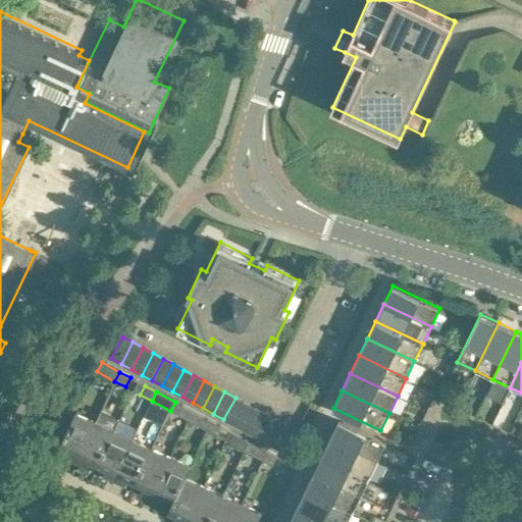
[(246,403),(236,398),(223,419),(233,424),(246,403)]
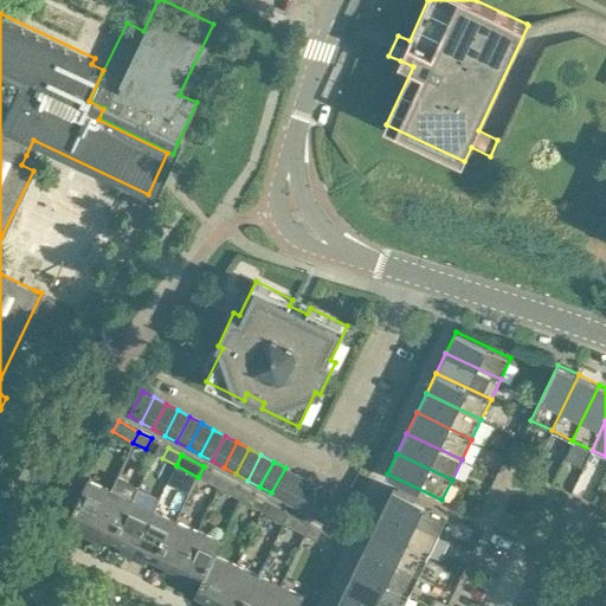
[(224,477),(204,466),(198,477),(218,488),(224,477)]
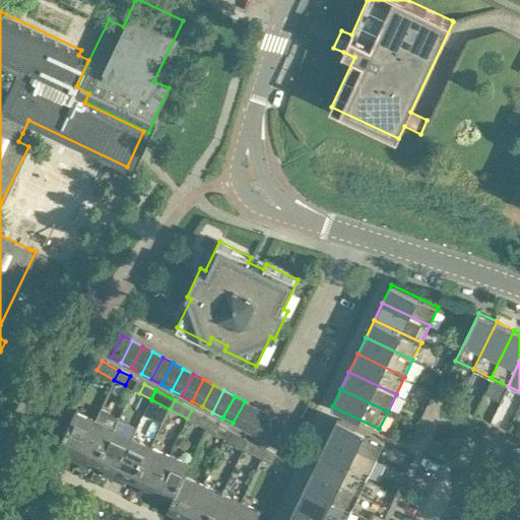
[(255,407),(245,401),(233,423),(243,429),(255,407)]
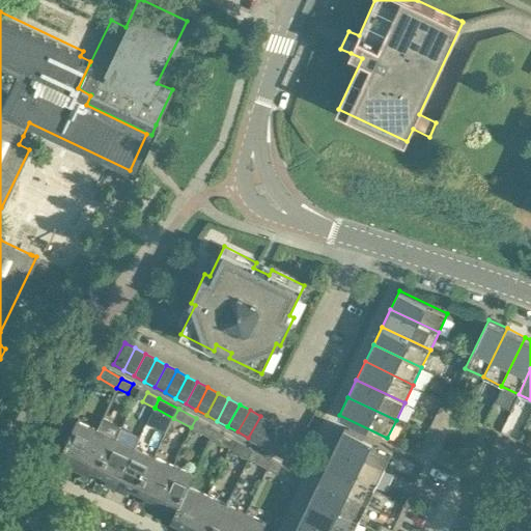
[(100,474),(122,426),(103,416),(96,429),(77,471),(88,476),(91,470),(100,474)]
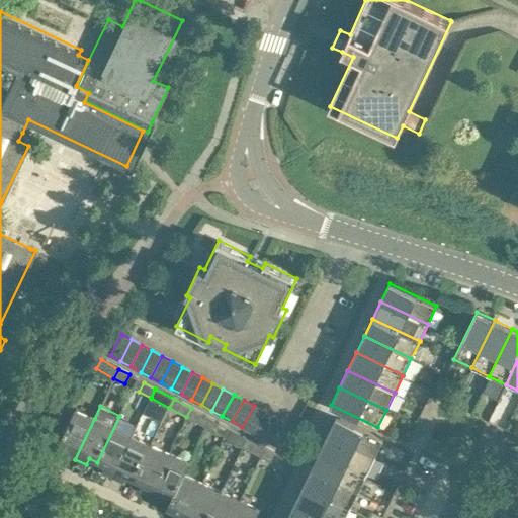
[(264,411),(254,406),(242,427),(252,432),(264,411)]
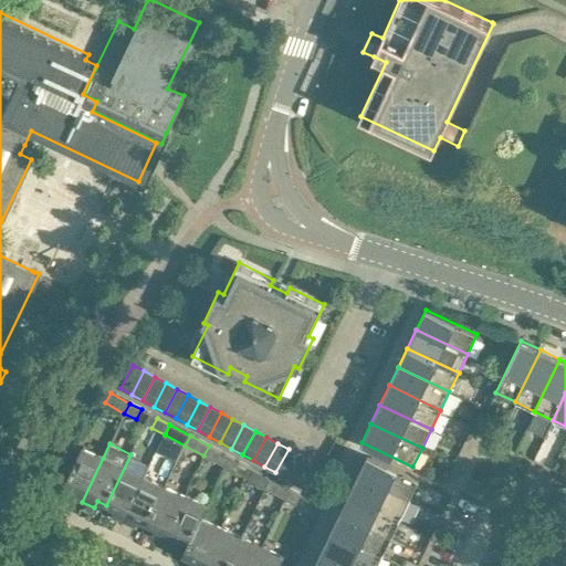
[(216,462),(221,452),(209,446),(203,456),(216,462)]
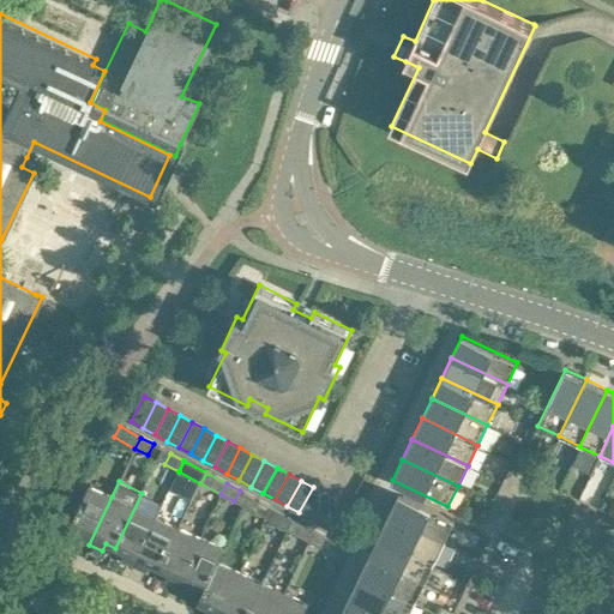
[(89,545),(112,497),(89,486),(70,527),(79,531),(76,539),(89,545)]
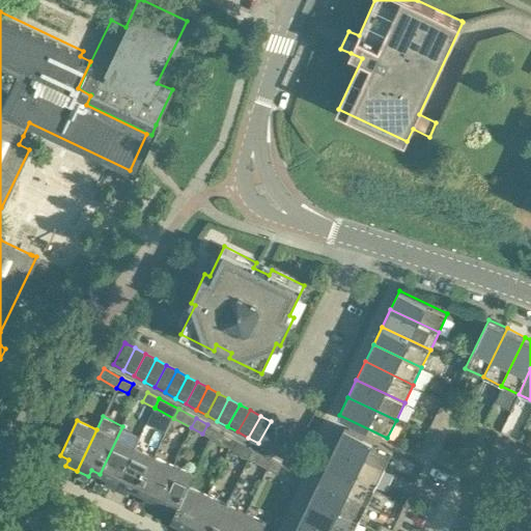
[(281,427),(271,421),(258,443),(269,449),(281,427)]
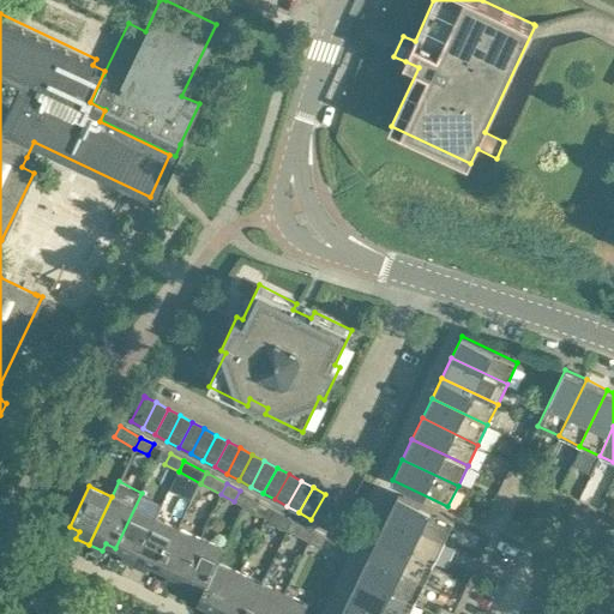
[(163,504),(142,493),(115,548),(124,553),(120,559),(133,565),(156,517),(163,504)]
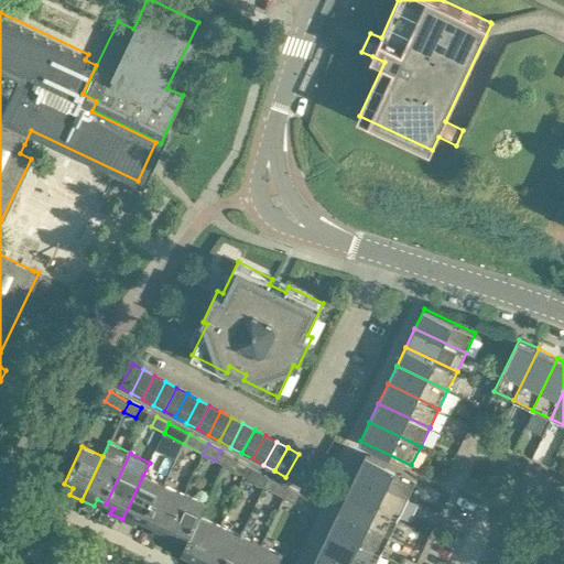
[(418,478),(366,453),(356,474),(408,498),(418,478)]
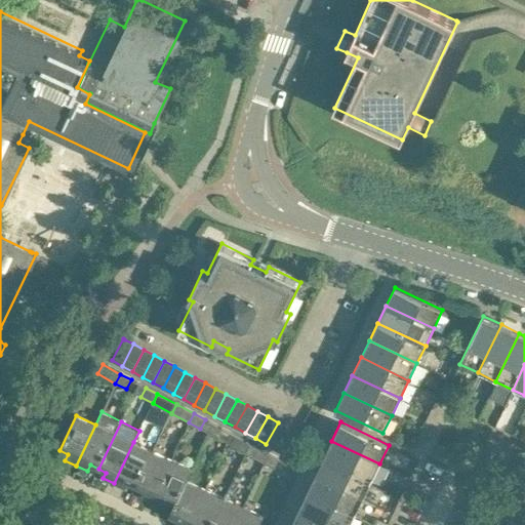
[(288,428),(278,422),(266,444),(276,449),(288,428)]
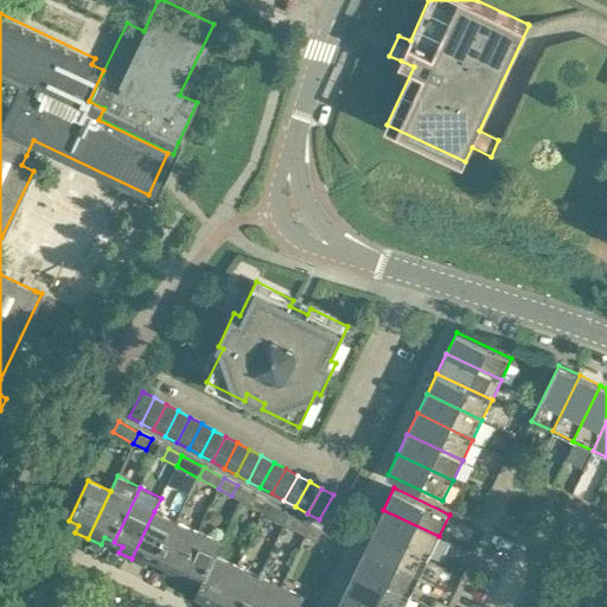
[(345,500),(333,494),(319,519),(331,526),(345,500)]
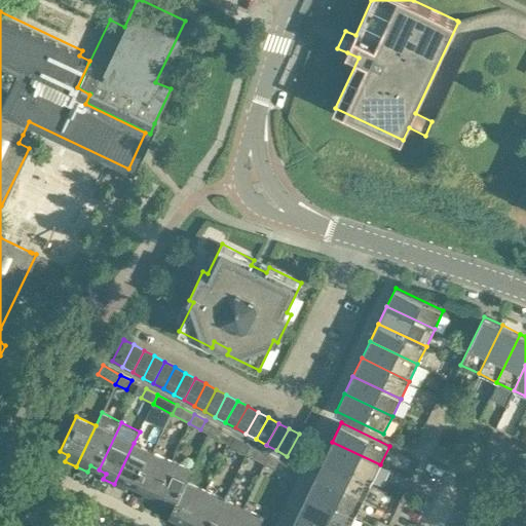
[(228,444),(232,436),(221,429),(217,438),(228,444)]
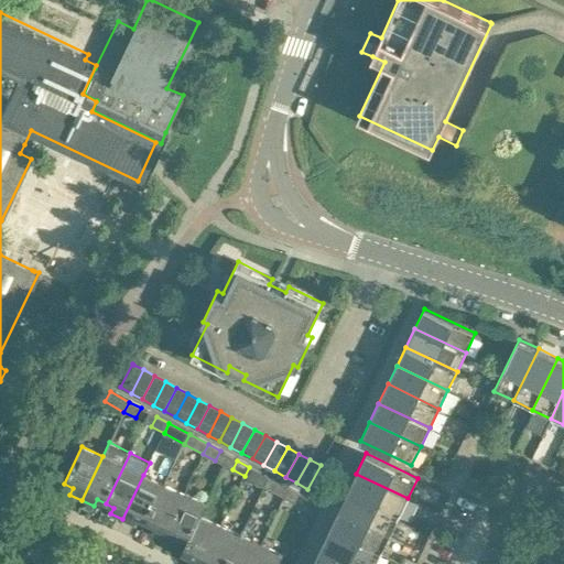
[(264,487),(269,477),(249,467),(245,476),(264,487)]
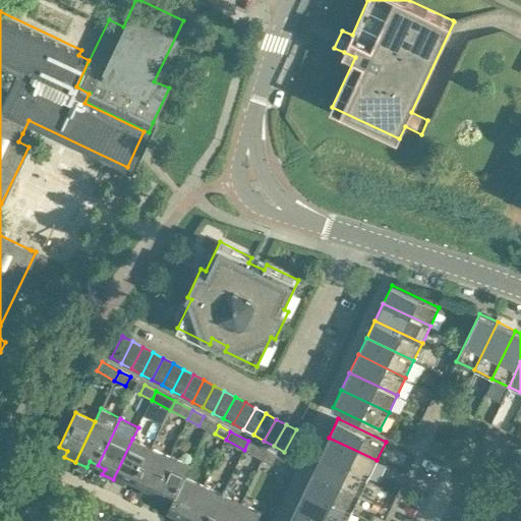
[(377,460),(329,438),(321,454),(368,477),(377,460)]
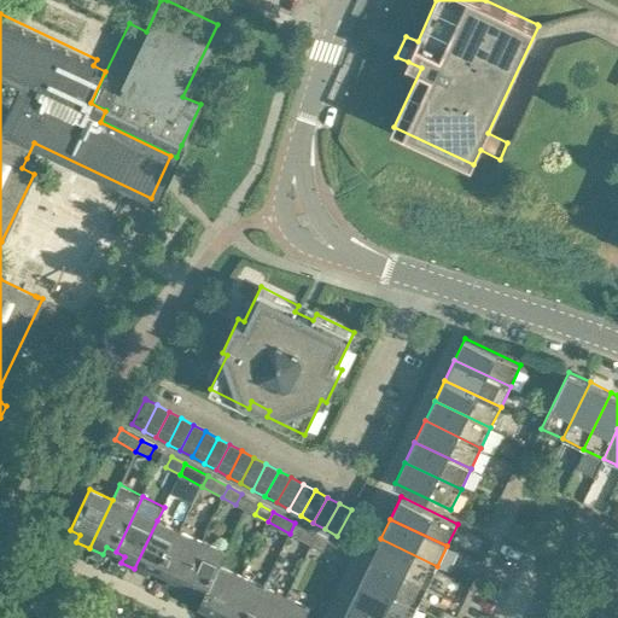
[(161,573),(180,531),(157,520),(134,569),(147,575),(151,569),(161,573)]
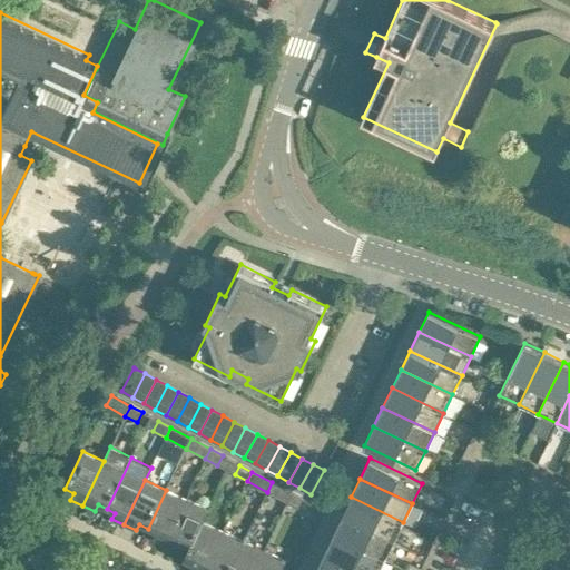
[(286,502),(292,493),(272,482),(267,492),(286,502)]
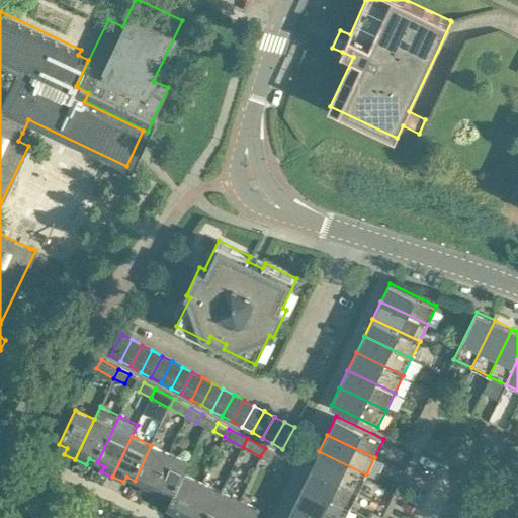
[(150,495),(169,454),(151,445),(135,481),(142,484),(139,490),(150,495)]
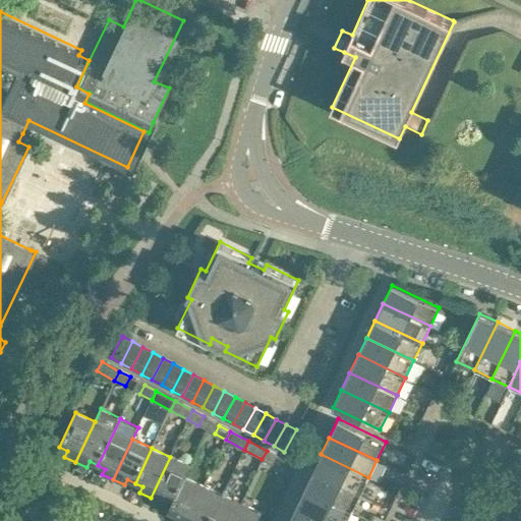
[(273,465),(277,456),(267,451),(262,459),(273,465)]
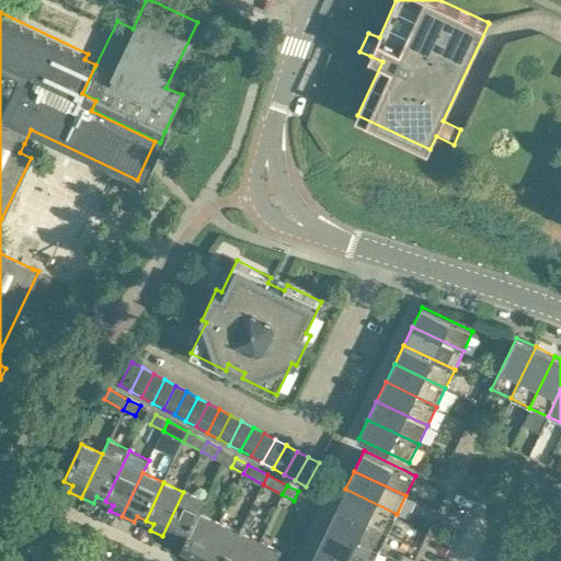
[(397,514),(345,489),(336,507),(388,533),(397,514)]
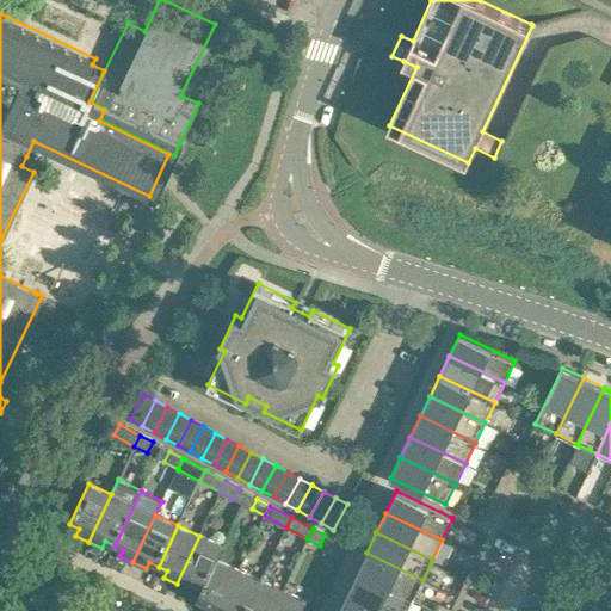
[(223,547),(199,536),(177,584),(190,590),(193,582),(202,587),(204,587),(217,559),(223,547)]
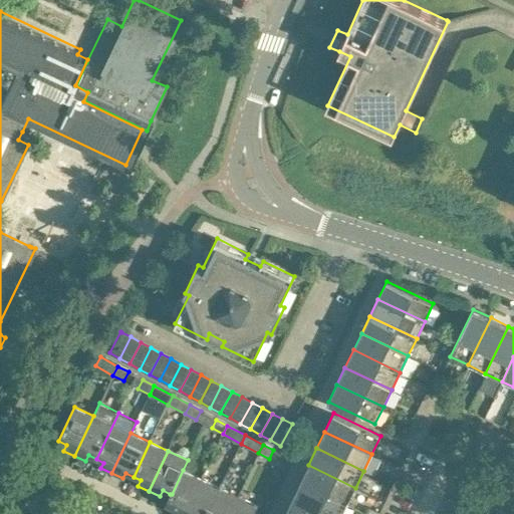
[(355,488),(308,465),(300,482),(347,505),(355,488)]
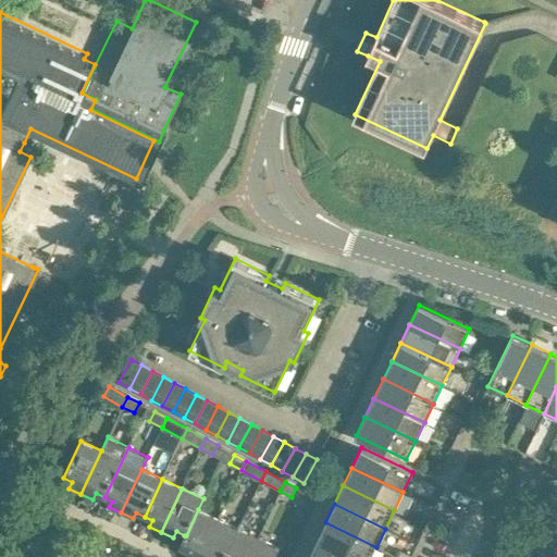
[(199,556),(218,519),(198,509),(186,535),(184,535),(178,546),(188,551),(185,556),(199,556)]
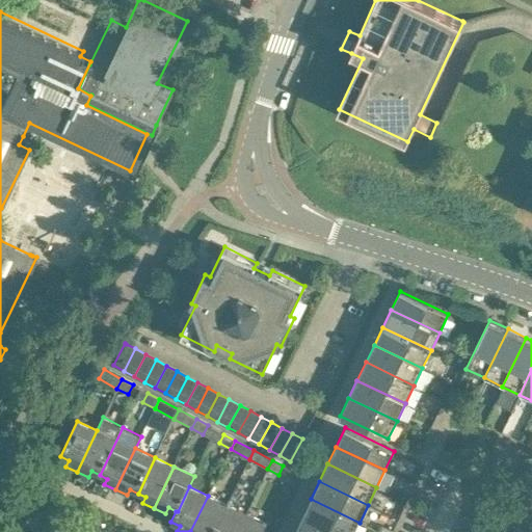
[(409,495),(399,489),(396,497),(405,502),(409,495)]
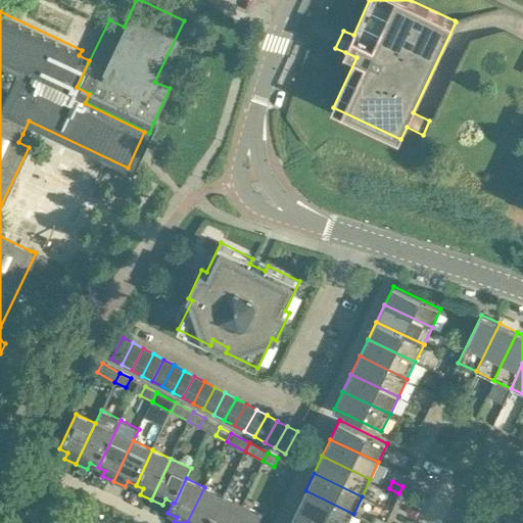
[(210,522),(224,495),(204,487),(187,522),(210,522)]
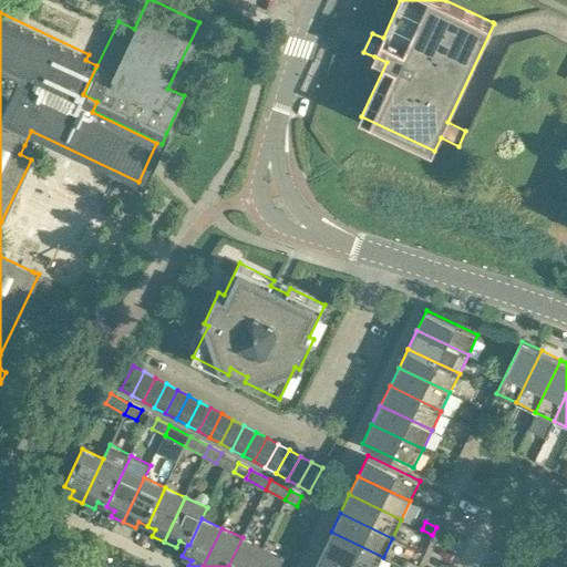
[(378,566),(383,557),(331,532),(321,550),(354,566),(378,566)]
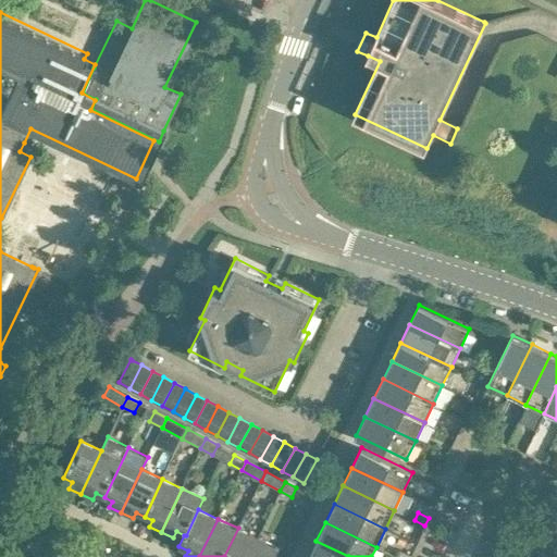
[(248,556),(258,537),(238,528),(224,556),(248,556)]
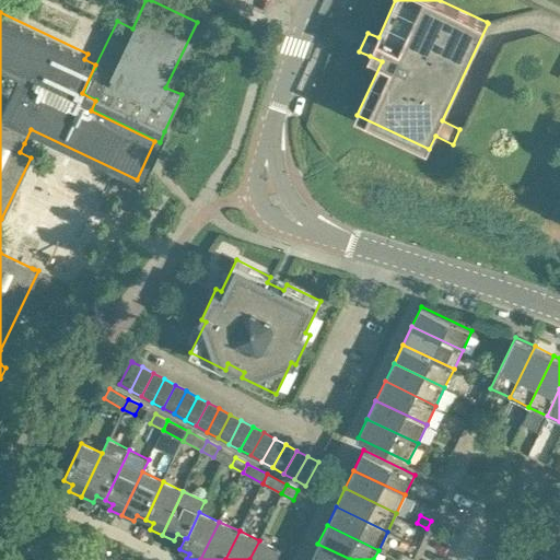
[(276,559),(280,551),(281,550),(259,540),(249,559),(276,559)]
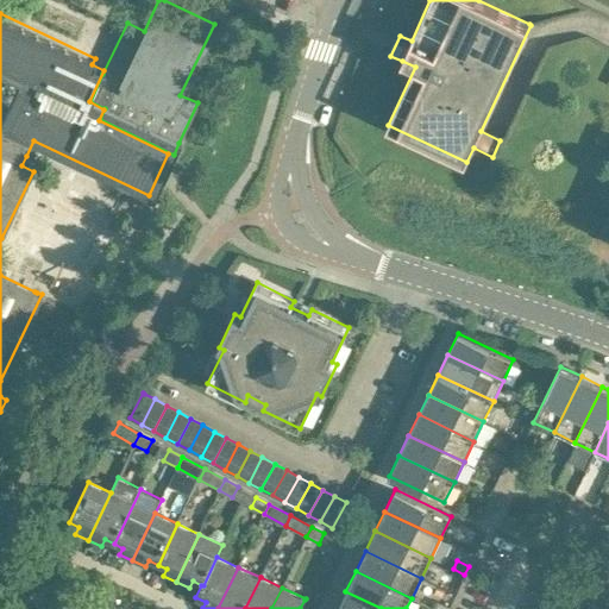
[(381,608),(345,591),(337,608),(381,608)]
